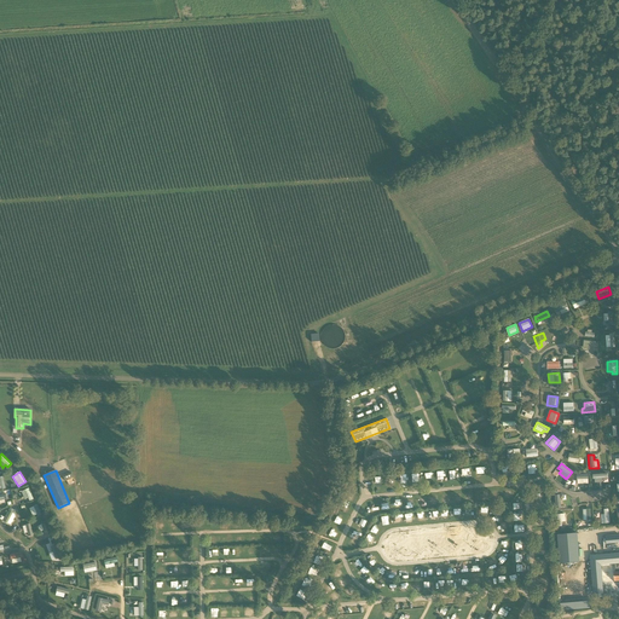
[(29,487),(21,491),(25,502),(33,499),(29,487)]
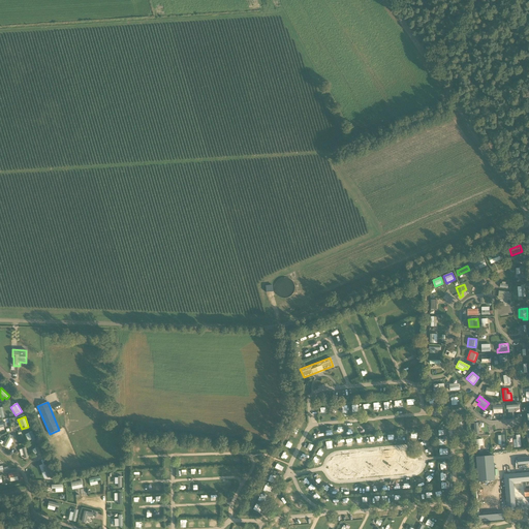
[(31,431),(24,434),(27,441),(31,439),(31,441),(35,439),(31,431)]
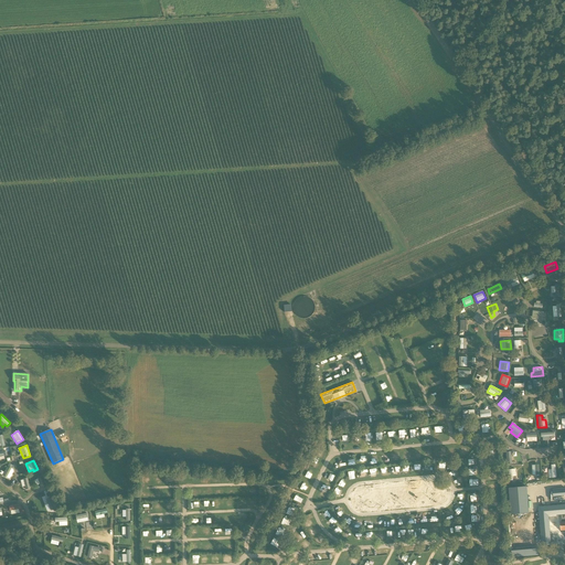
[(548,478),(556,478),(555,464),(551,465),(551,468),(543,468),(543,472),(547,472),(548,478)]
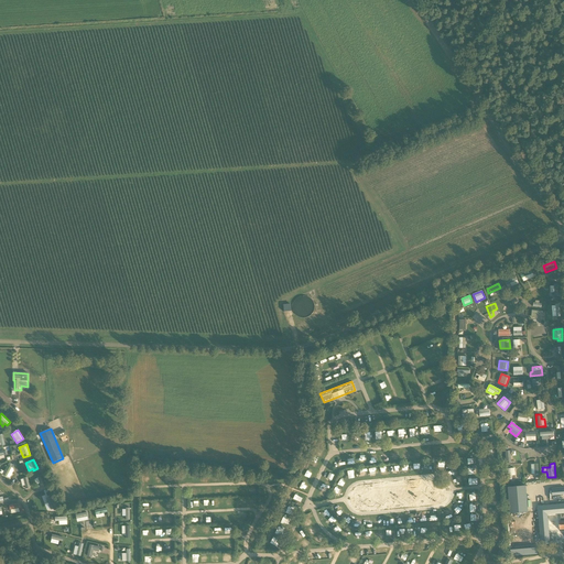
[(2,475),(9,478),(14,468),(7,465),(2,475)]
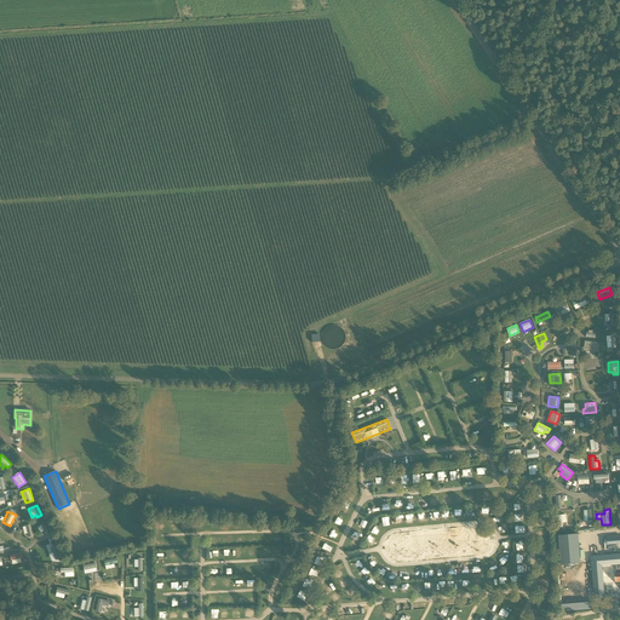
[(359,520),(355,524),(363,529),(367,524),(359,520)]
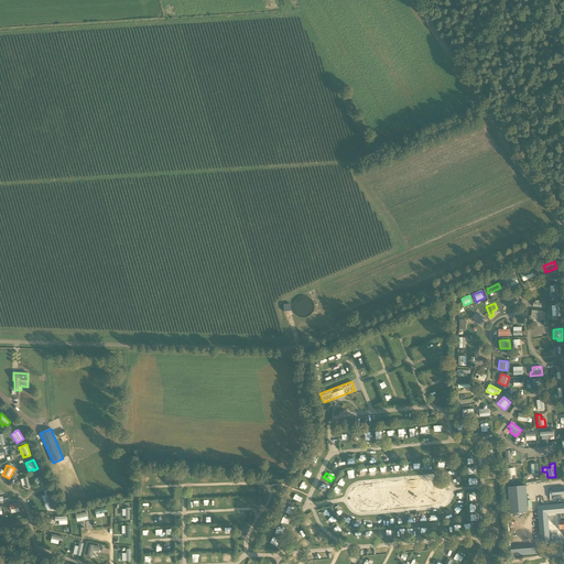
[(38,488),(44,486),(41,476),(34,479),(38,488)]
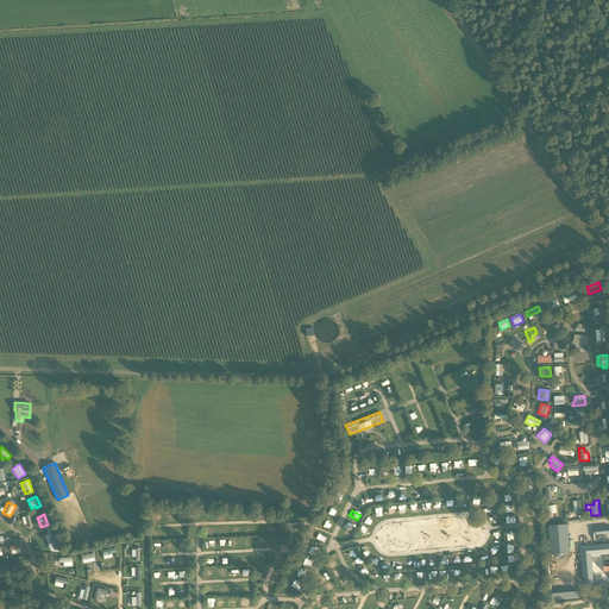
[(20,518),(24,528),(32,526),(29,515),(20,518)]
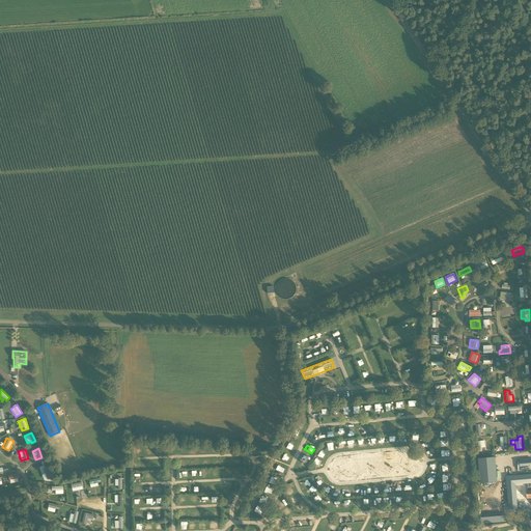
[(282,451),(279,457),(287,460),(289,455),(282,451)]
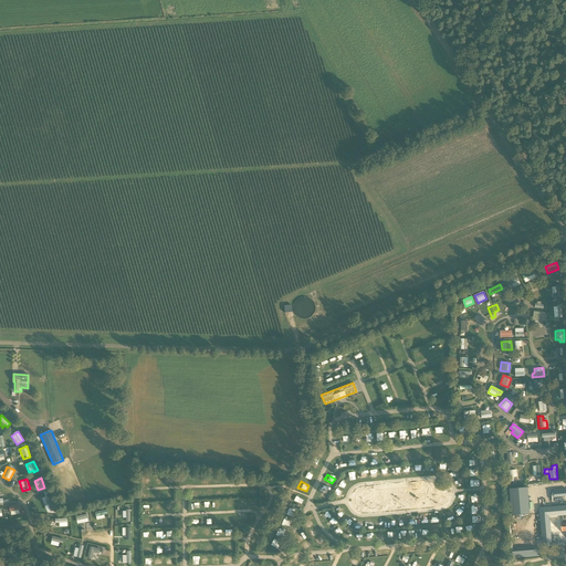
[(512,516),(531,514),(528,488),(510,490),(512,516)]
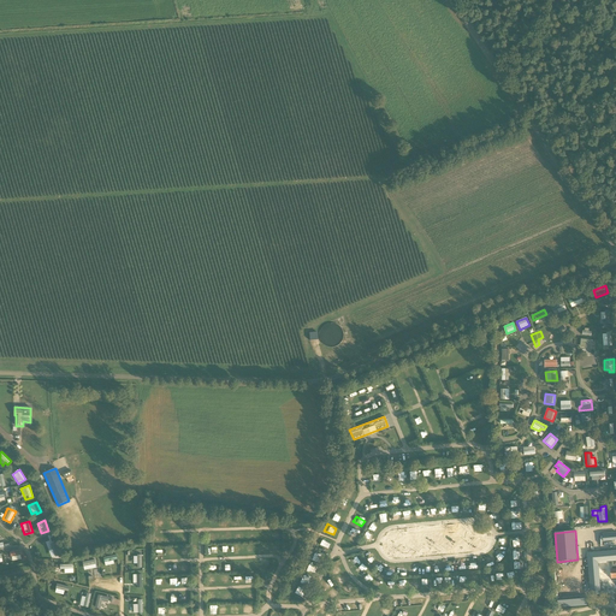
[(47,539),(52,550),(48,551),(51,556),(59,552),(52,537),(47,539)]
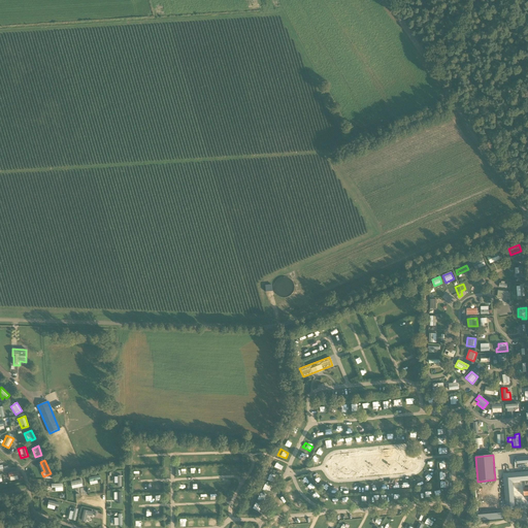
[(18,479),(17,475),(19,475),(18,470),(7,473),(9,481),(18,479)]
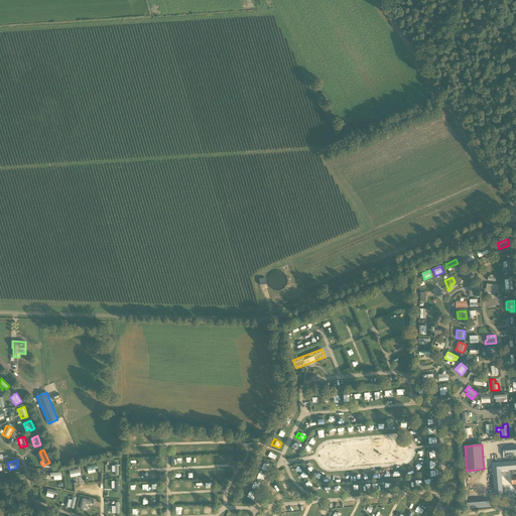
[(515,461),(492,464),(495,498),(503,497),(501,471),(512,470),(513,477),(511,477),(512,483),(512,484),(515,483),(515,461)]
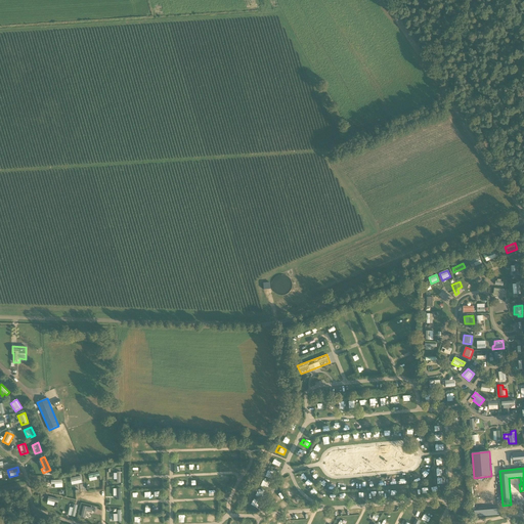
[(87,473),(88,481),(96,480),(96,476),(99,476),(99,472),(87,473)]
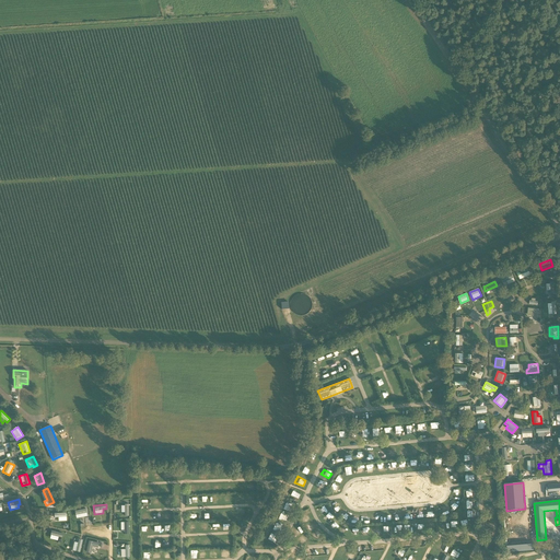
[(76,518),(88,516),(85,509),(74,511),(76,518)]
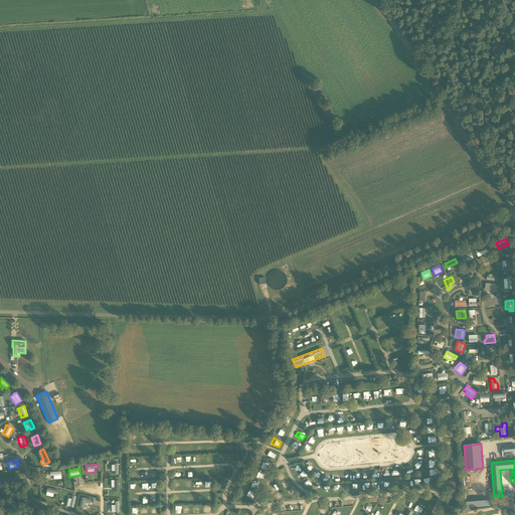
[(119,491),(119,480),(111,480),(111,488),(114,488),(114,491),(119,491)]
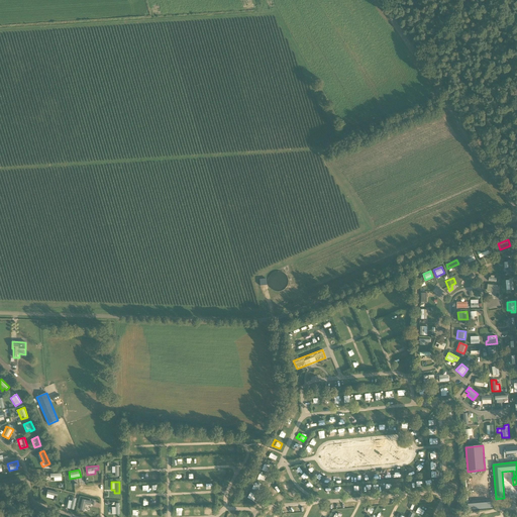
[(276,486),(270,491),(274,496),(280,492),(276,486)]
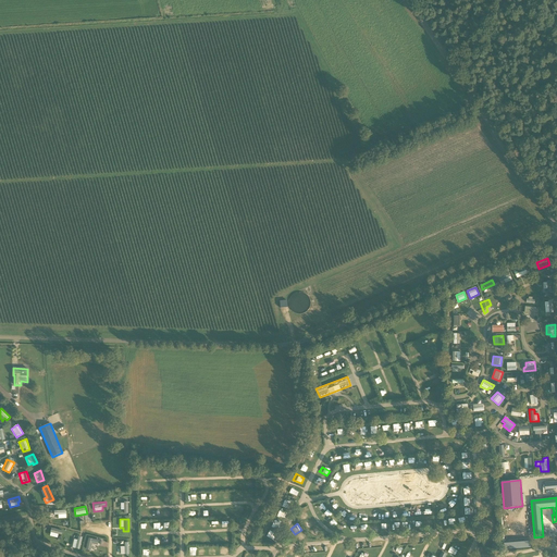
[(72,548),(79,548),(81,536),(76,536),(76,539),(73,539),(72,548)]
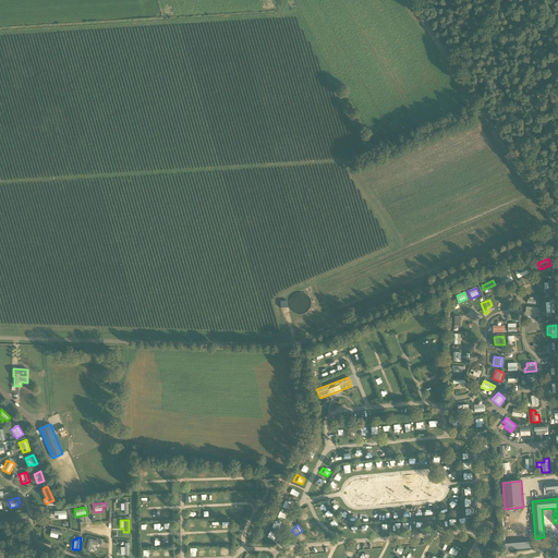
[(85,550),(91,552),(91,545),(96,546),(97,541),(87,540),(85,550)]
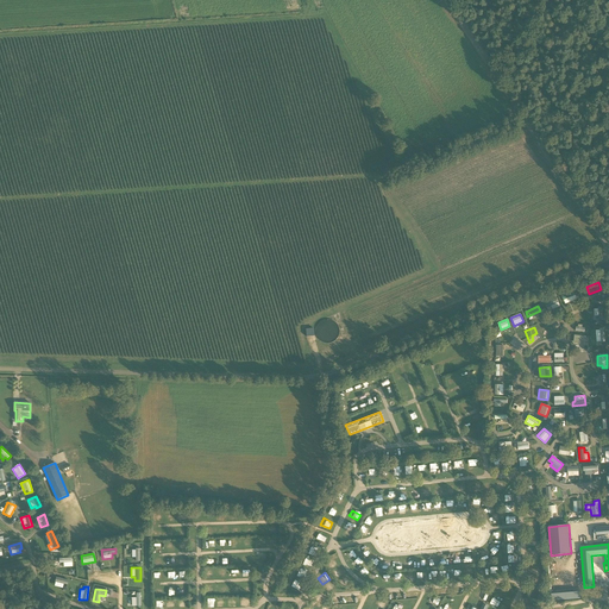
[(142,606),(140,592),(135,592),(135,597),(131,597),(131,606),(142,606)]
